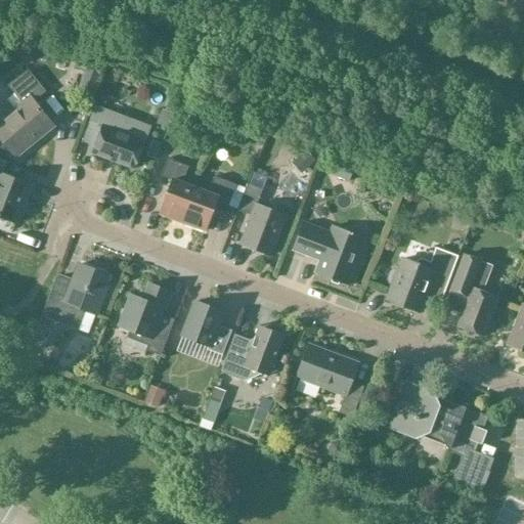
[(0,138),(15,157),(52,126),(33,102),(45,92),(27,71),(7,86),(23,105),(0,123),(0,138)]
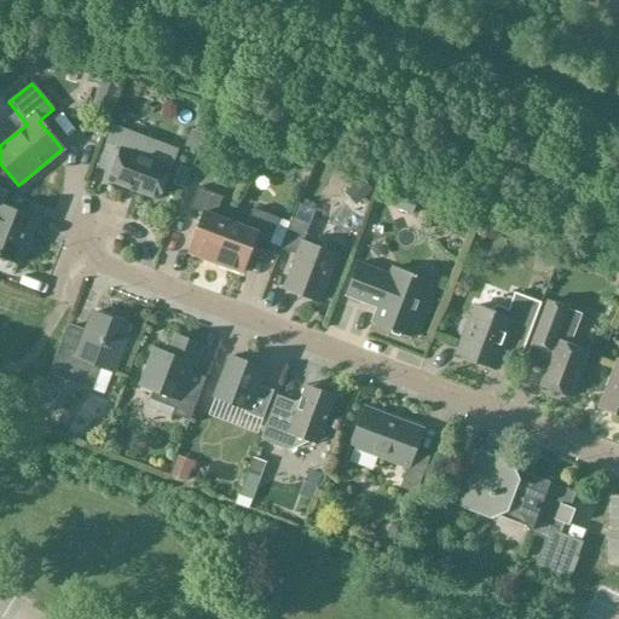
[(158,201),(171,167),(177,150),(111,127),(96,169),(111,174),(108,183),(158,201)]
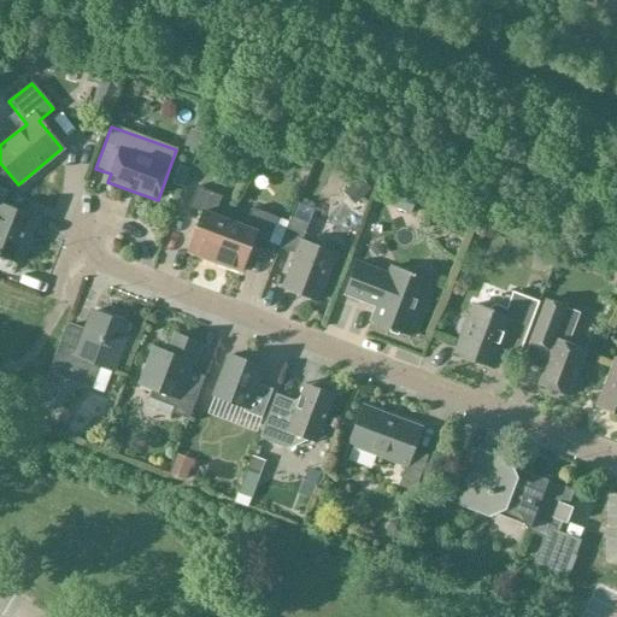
[(215,263),(229,222),(215,217),(222,198),(197,188),(188,209),(201,213),(187,253),(215,263)]
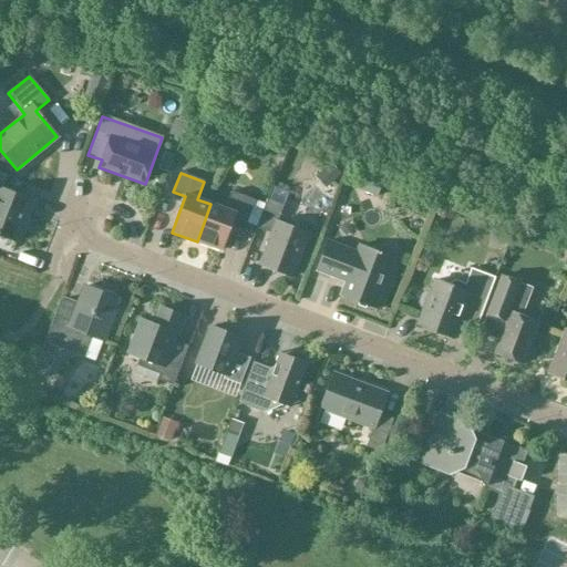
[(0,236),(17,243),(32,200),(1,189),(6,177),(0,174),(0,236)]
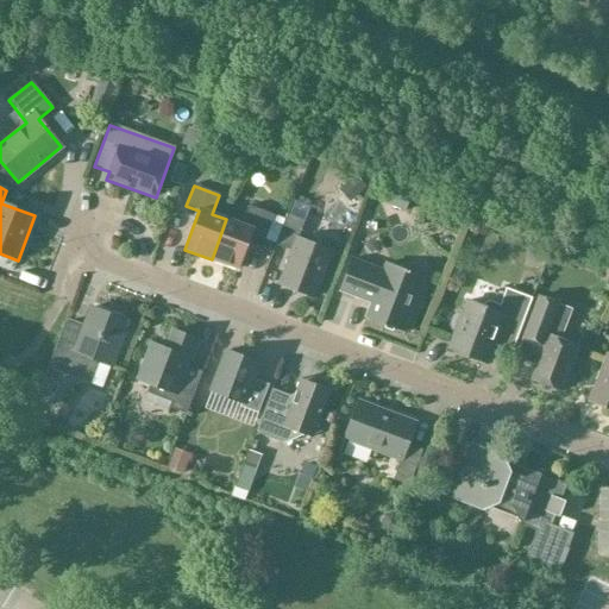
[(262,248),(274,215),(249,206),(242,225),(226,219),(212,259),(238,270),(249,243),(262,248)]
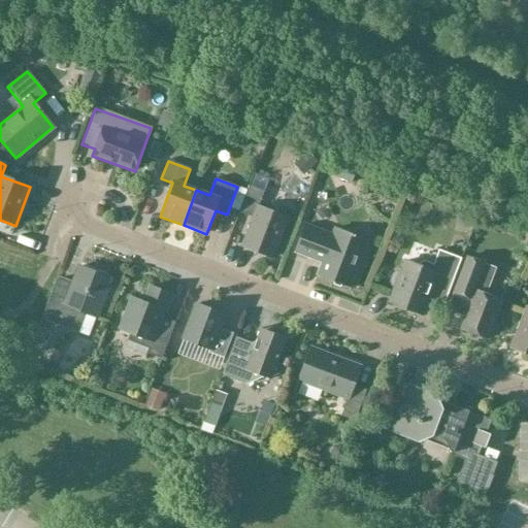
[(249,186),(238,212),(253,219),(241,246),(272,259),(288,219),(258,207),(264,192),(249,186)]
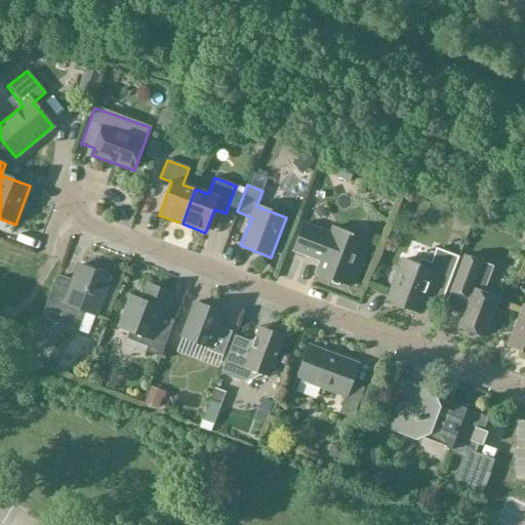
[(316,274),(348,286),(365,240),(333,228),(330,235),(304,224),(293,251),(320,261),(316,274)]
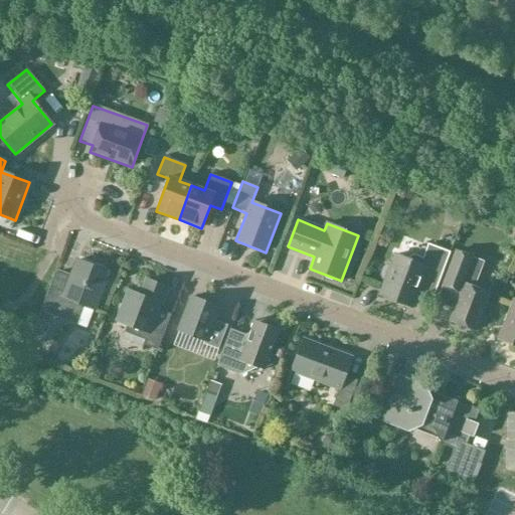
[(411,307),(417,289),(421,287),(435,292),(450,252),(428,244),(422,259),(413,254),(409,256),(408,261),(395,255),(390,268),(387,267),(382,268),(379,276),(381,280),(385,281),(380,296),(411,307)]
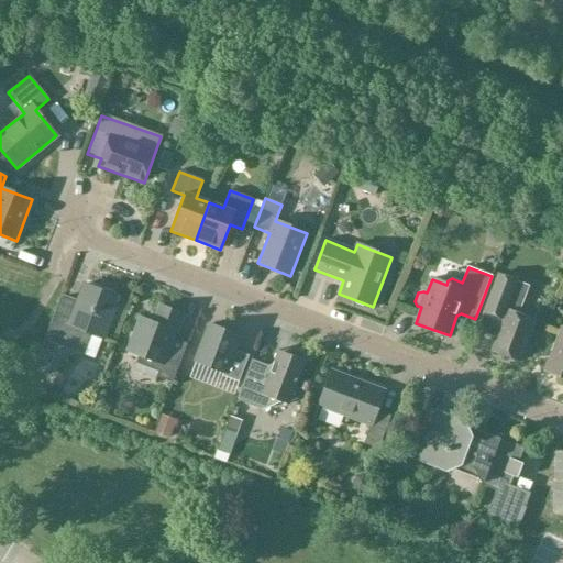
[(490,351),(519,362),(534,321),(518,315),(529,287),(497,275),(483,312),(496,317),(489,333),(496,335),(490,351)]
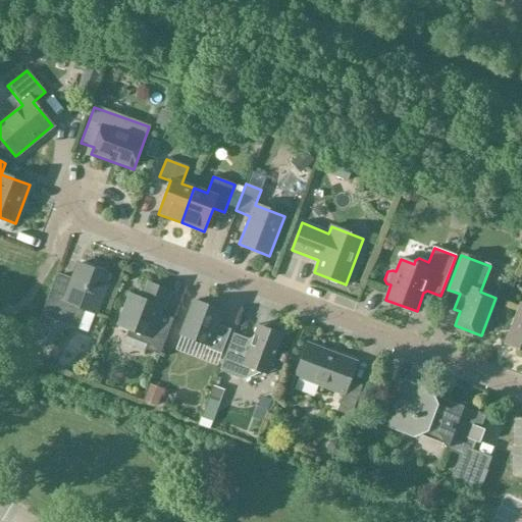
[(66,297),(51,291),(42,315),(77,329),(85,310),(95,314),(109,276),(79,264),(66,297)]
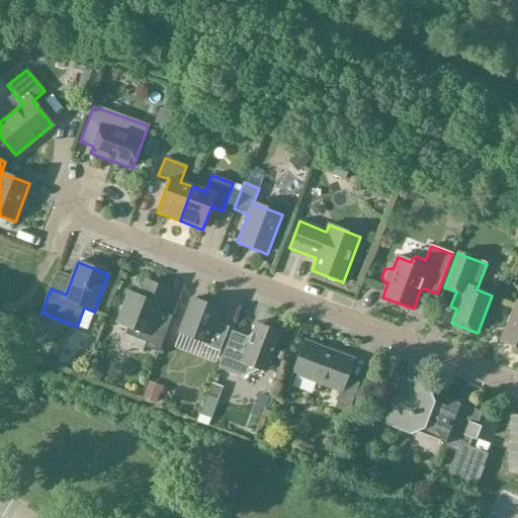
[(158,353),(172,317),(160,313),(169,289),(147,281),(141,297),(128,292),(117,324),(127,327),(124,335),(146,343),(144,347),(158,353)]
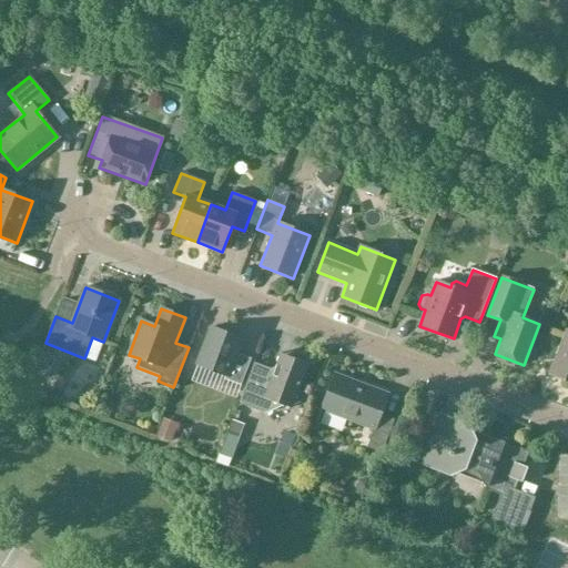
[(235,354),(241,340),(211,328),(198,365),(226,376),(224,379),(241,386),(251,359),(235,354)]
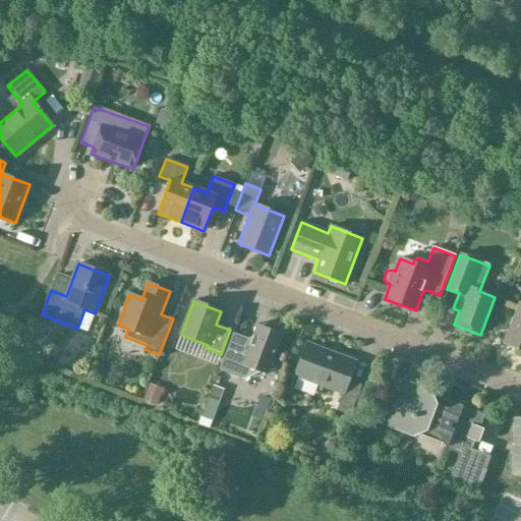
[(520,304),(519,304),(504,344),(520,350),(520,304)]
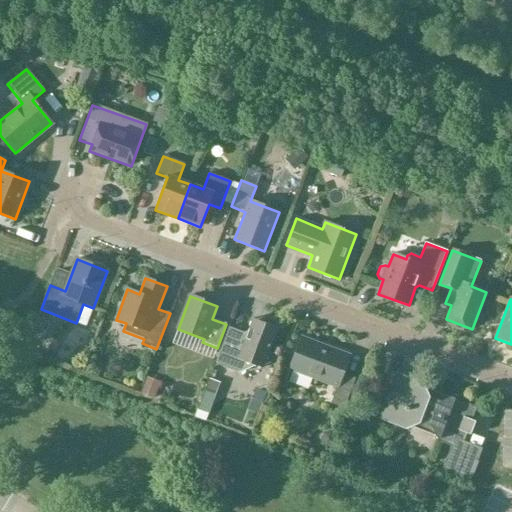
[(262,369),(277,328),(253,319),(248,331),(244,333),(228,328),(214,365),(238,374),(254,366),(262,369)]
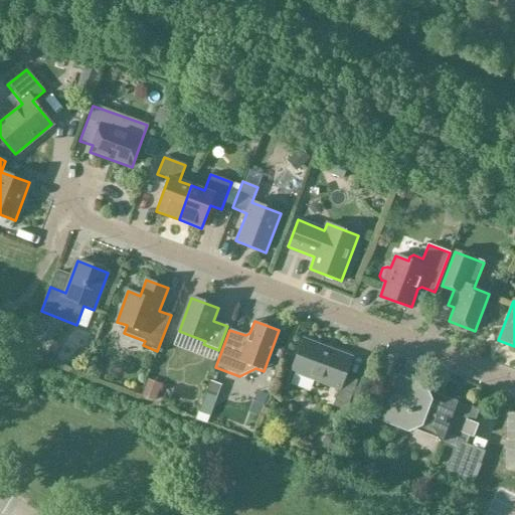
[(345,411),(357,381),(344,376),(351,357),(304,340),(291,373),(338,390),(332,406),(345,411)]
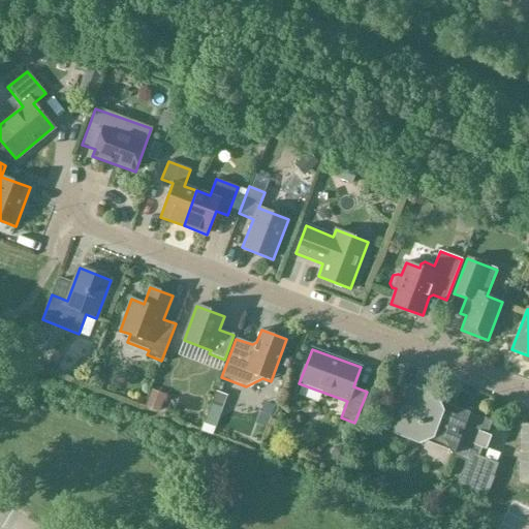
[(406,392),(392,431),(405,436),(404,439),(419,444),(433,438),(445,442),(453,457),(466,462),(455,491),(484,502),(498,464),(478,457),(492,421),(484,417),(485,414),(470,409),(456,415),(443,411),(437,397),(423,391),(419,397),(406,392)]
